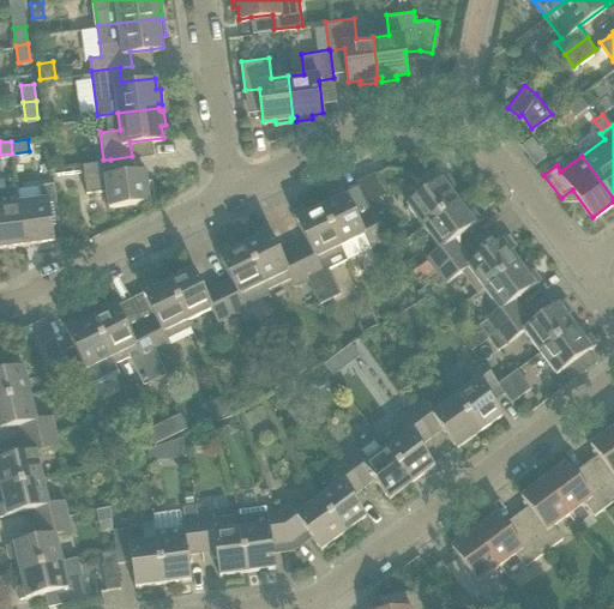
[(145,169),(112,173),(110,160),(103,160),(82,163),(85,191),(106,188),(108,205),(149,199),(149,196),(152,196),(151,180),(146,180),(145,169)]
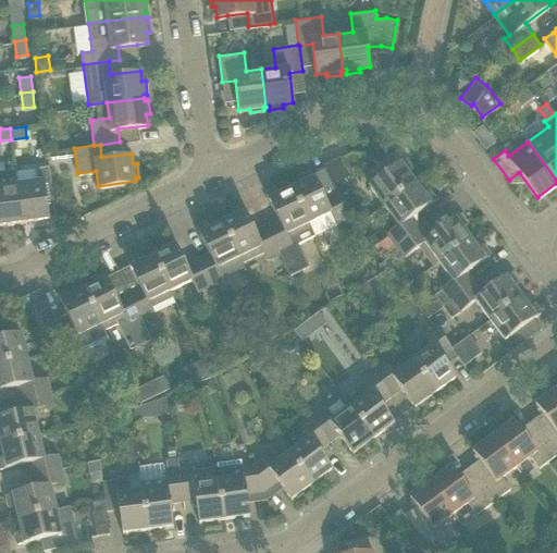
[(314,234),(336,223),(338,228),(344,231),(356,225),(348,217),(337,195),(349,188),(344,177),(349,174),(341,155),(322,163),(335,189),(323,195),(311,169),(299,174),(302,180),(291,186),(314,234)]
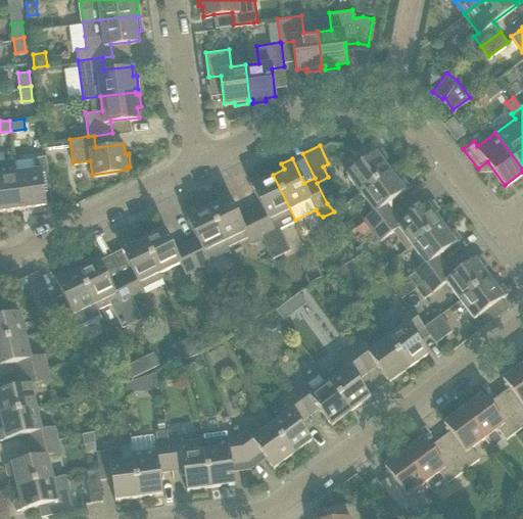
[(346,173),(361,191),(389,170),(382,159),(387,156),(380,147),(346,173)]
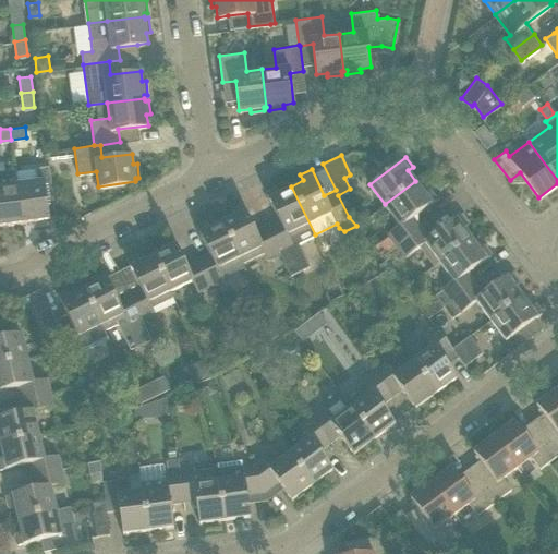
[(37,180),(17,182),(23,221),(49,218),(48,215),(56,214),(49,164),(36,166),(37,180)]
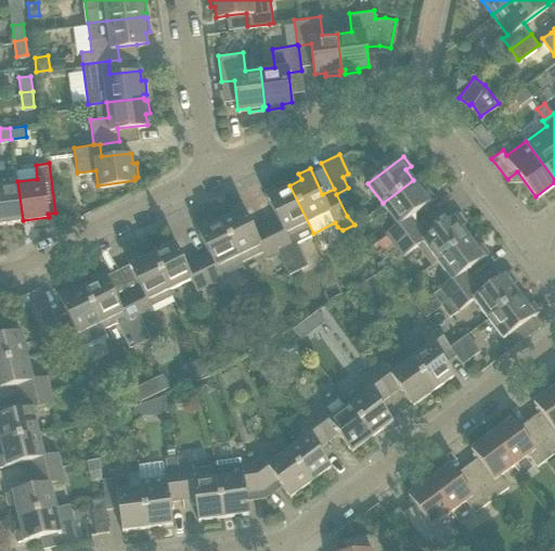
[(0,168),(0,222),(23,220),(17,181),(15,167),(0,168)]
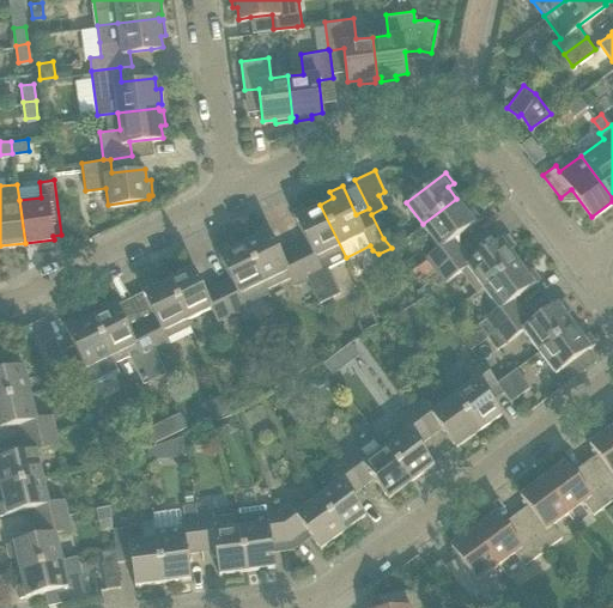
[(425,255),(435,268),(462,248),(453,236),(479,217),(471,206),(466,211),(456,199),(423,224),(438,245),(425,255)]
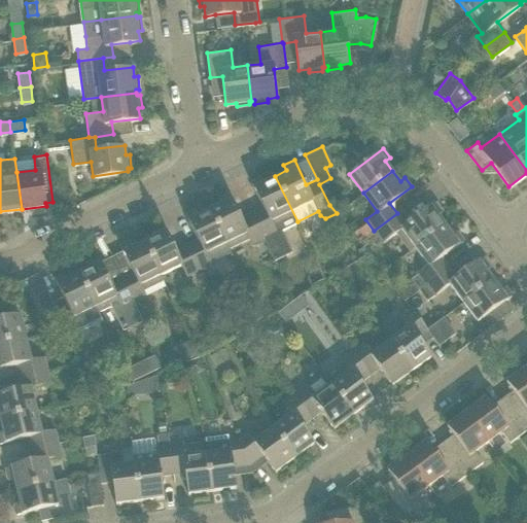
[(261,175),(250,180),(264,206),(252,211),(265,237),(274,257),(284,252),(287,241),(281,229),(297,221),(275,176),(264,181),(261,175)]
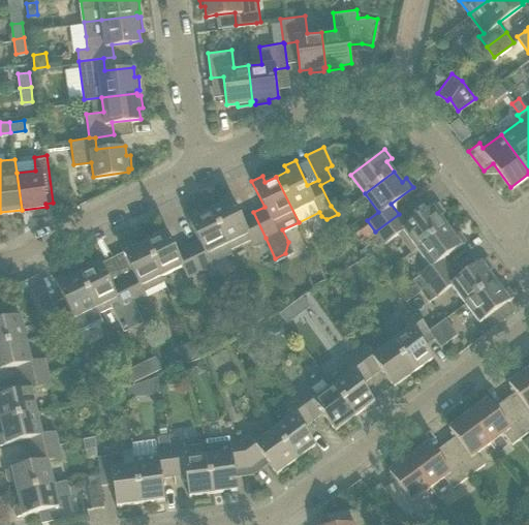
[(221,203),(211,209),(229,247),(250,238),(253,244),(266,238),(253,212),(242,218),(229,192),(219,197),(221,203)]
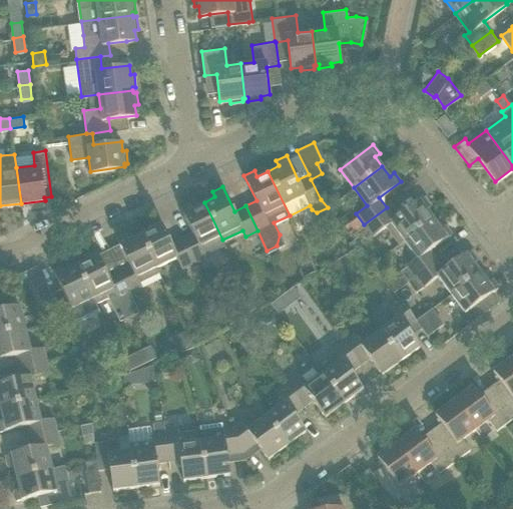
[(386,224),(399,242),(433,217),(426,207),(430,204),(424,195),(394,217),(387,207),(364,224),(372,234),(386,224)]
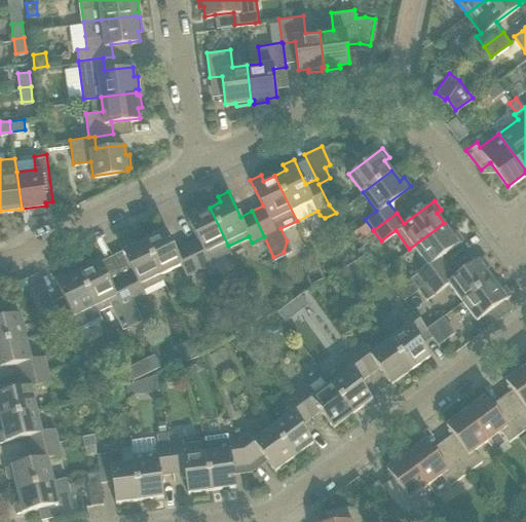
[(195,208),(185,212),(197,237),(186,243),(198,268),(211,263),(210,260),(229,251),(230,253),(231,253),(228,246),(210,208),(198,213),(195,208)]
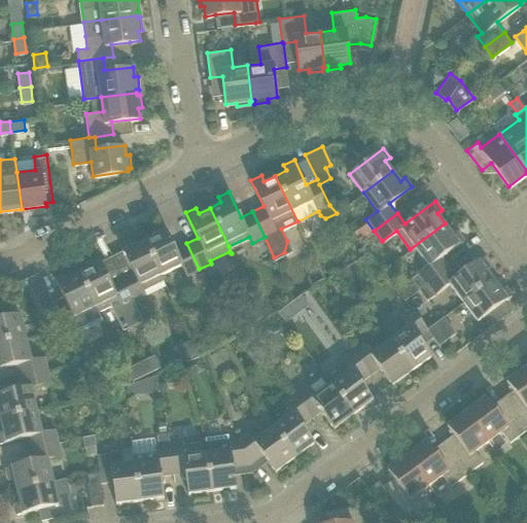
[(155,234),(144,240),(163,278),(164,278),(161,273),(181,263),(186,275),(199,269),(186,243),(175,248),(163,223),(152,229),(155,234)]
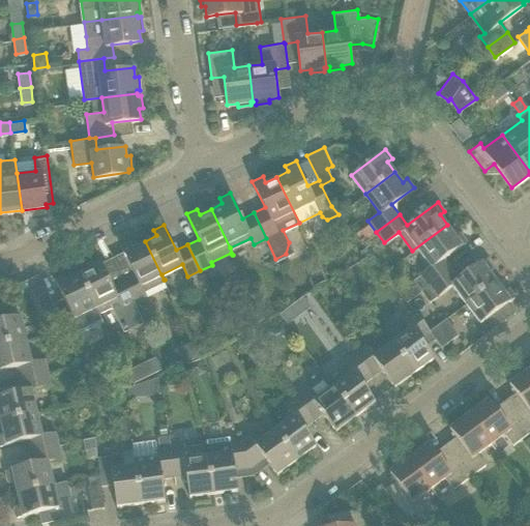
[(413,279),(421,289),(451,267),(444,257),(466,240),(460,231),(454,235),(447,225),(412,251),(417,247),(431,265),(413,279)]
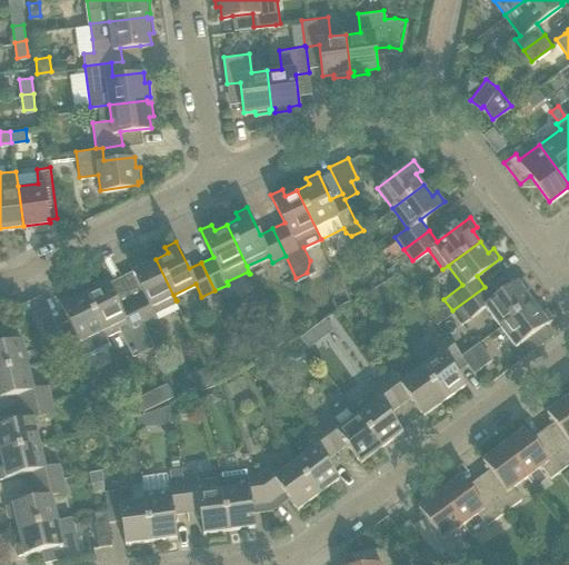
[(142,291),(130,297),(145,325),(157,319),(153,311),(176,300),(156,259),(143,265),(141,259),(129,264),(142,291)]
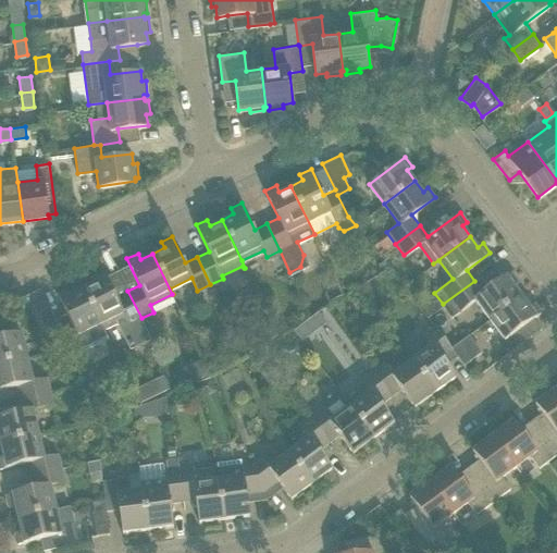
[(95,281),(83,287),(103,328),(116,321),(130,347),(150,338),(141,318),(127,291),(116,297),(103,270),(91,275),(95,281)]
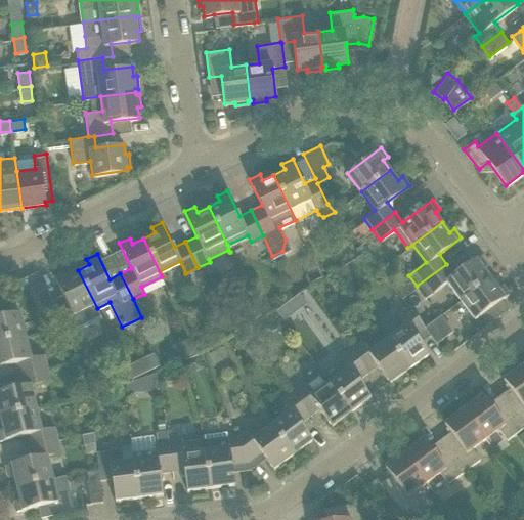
[(446,280),(461,299),(490,276),(482,267),(487,263),(481,254),(453,274),(446,264),(417,286),(425,297),(446,280)]
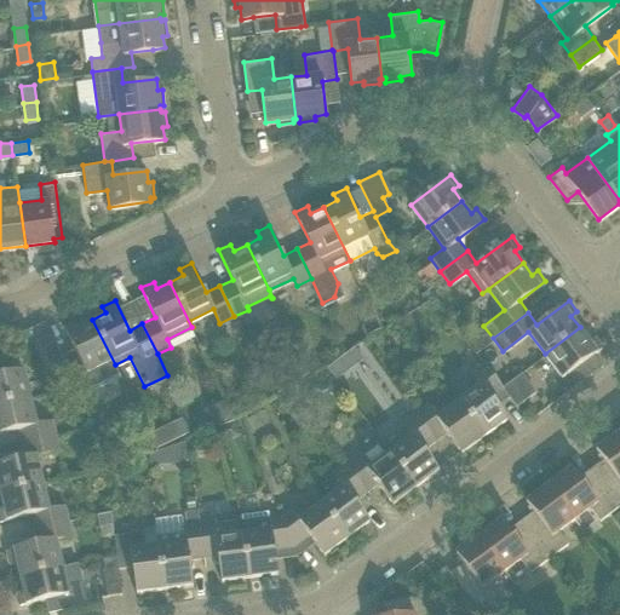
[(76,319),(64,325),(79,355),(65,361),(68,366),(80,391),(95,385),(119,373),(115,365),(112,358),(92,320),(79,326),(76,319)]
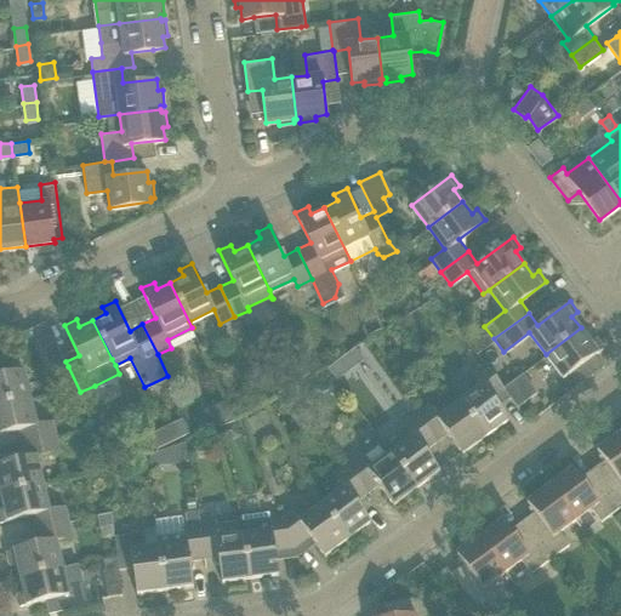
[(581,328),(546,354),(563,376),(603,347),(596,335),(590,340),(581,328)]
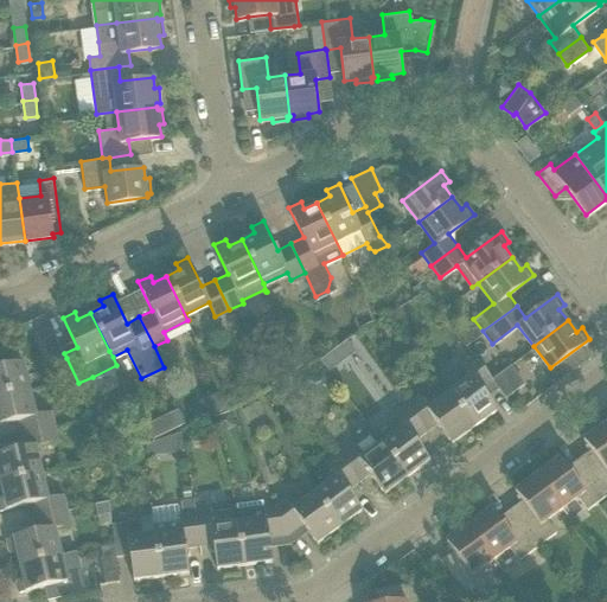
[(66,358),(64,353),(61,346),(48,352),(53,365),(66,358)]
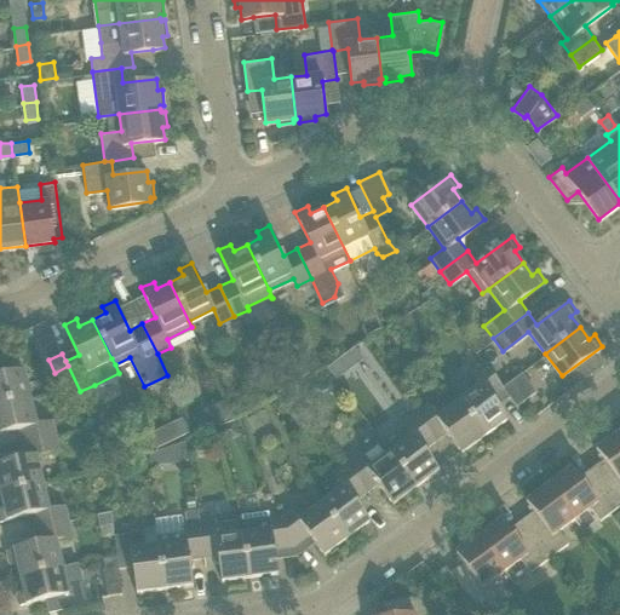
[(311,355),(303,360),(309,368),(319,362),(315,355),(311,355)]
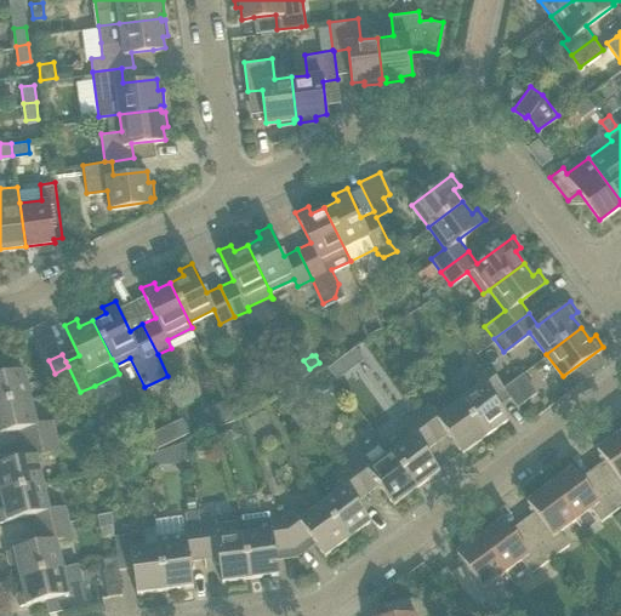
[(340,357),(328,365),(336,377),(348,368),(340,357)]
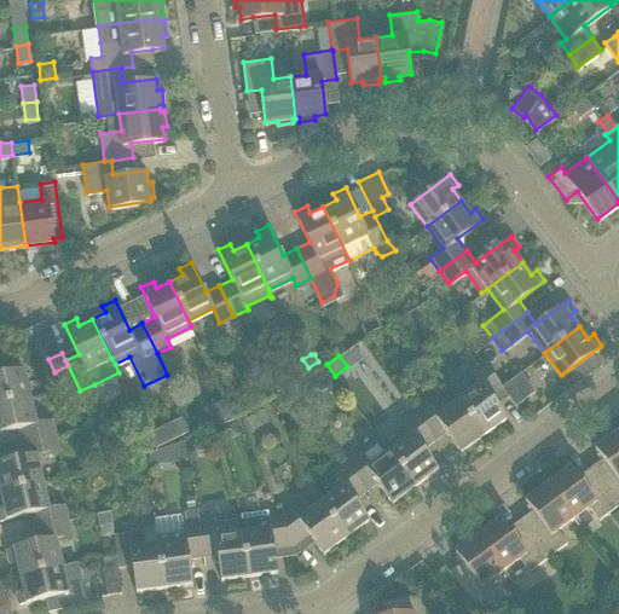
[(484,433),(505,416),(491,395),(502,387),(501,384),(482,360),(469,369),(479,382),(457,398),(484,433)]
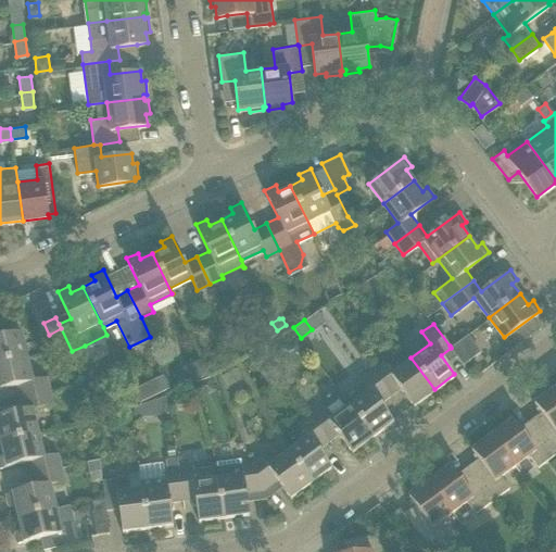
[(272,326),(267,329),(272,336),(277,334),(272,326)]
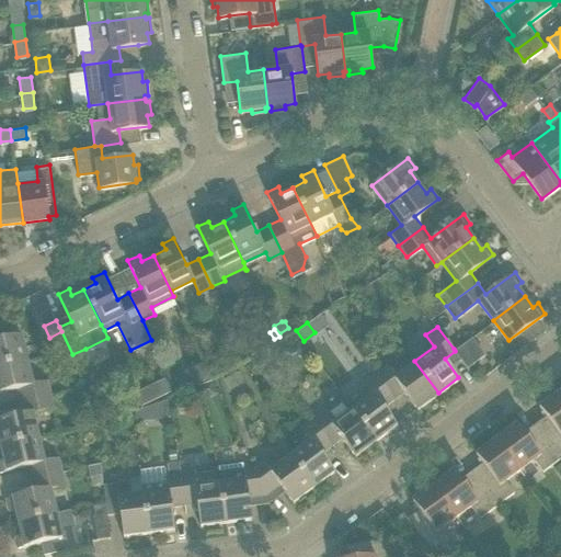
[(0,364),(27,359),(22,333),(0,338),(0,364)]
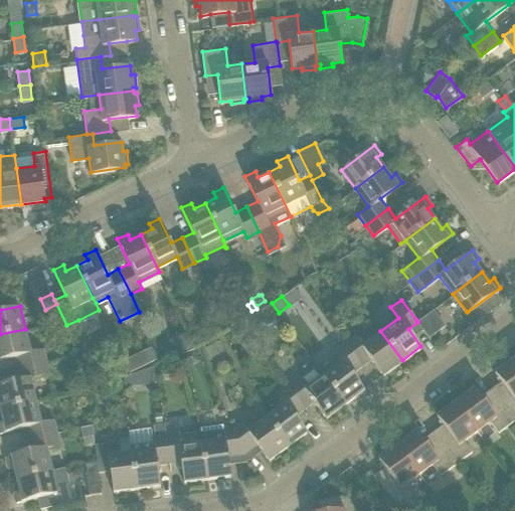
[(416,320),(417,322),(428,336),(436,331),(423,315),(416,320)]
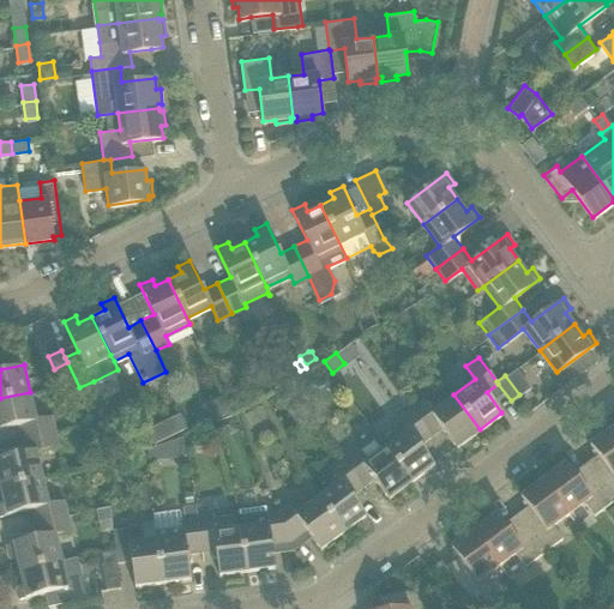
[(0,427),(19,423),(22,438),(55,429),(52,414),(36,417),(30,392),(0,398),(0,427)]
